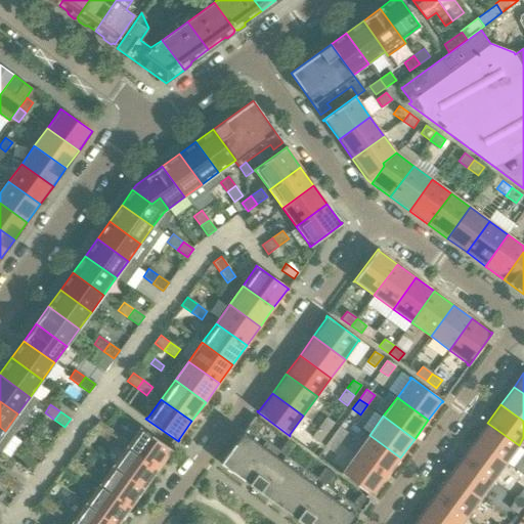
[(264,424),(254,417),(220,464),(302,523),(351,523),(369,500),(360,493),(352,504),(330,487),(337,477),(324,468),(317,478),(286,454),(293,445),(287,440),(279,450),(257,433),(264,424)]
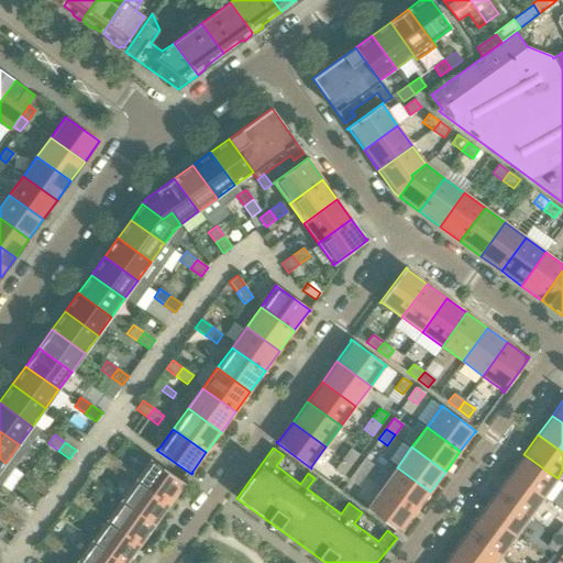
[(350,448),(342,459),(351,465),(359,454),(350,448)]
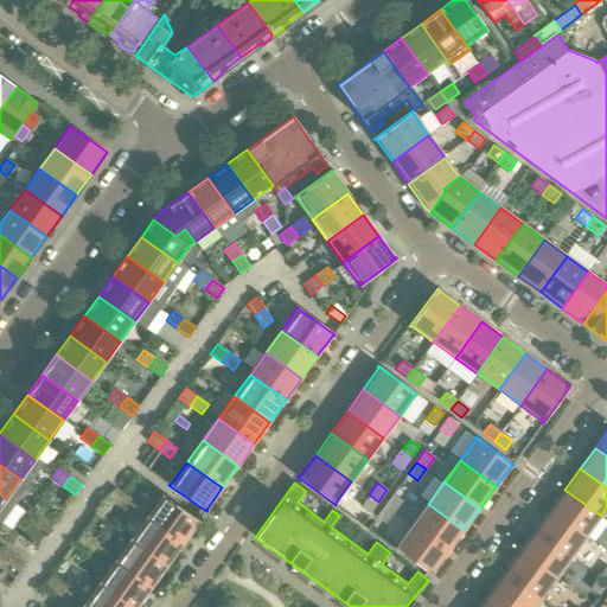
[(108,497),(120,505),(126,496),(115,487),(108,497)]
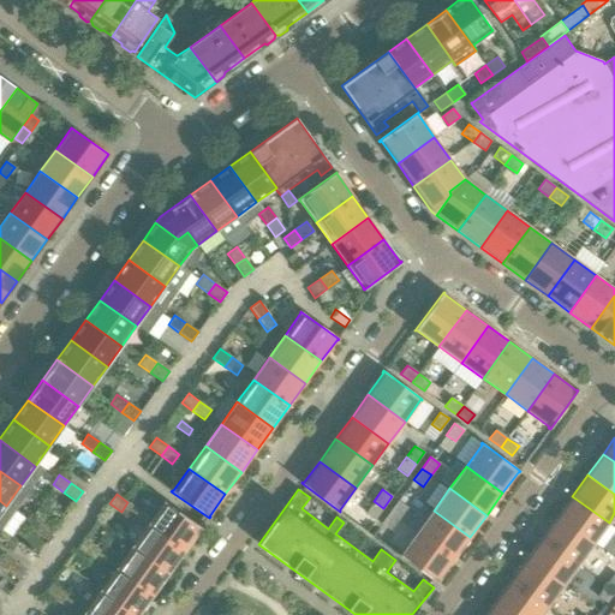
[(572,496),(557,517),(593,543),(609,523),(572,496)]
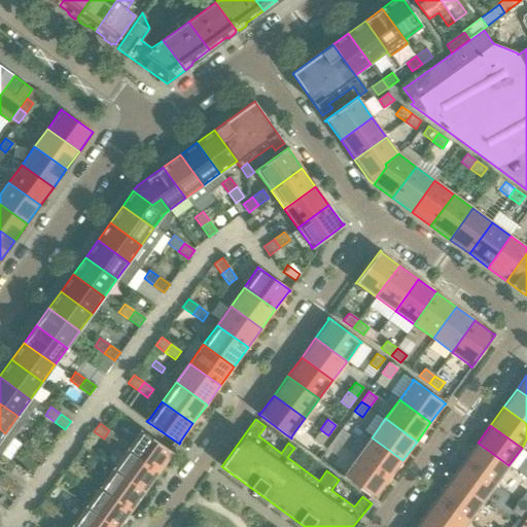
[(141,430),(127,450),(157,472),(172,453),(173,454),(173,453),(141,429),(140,430),(141,430)]
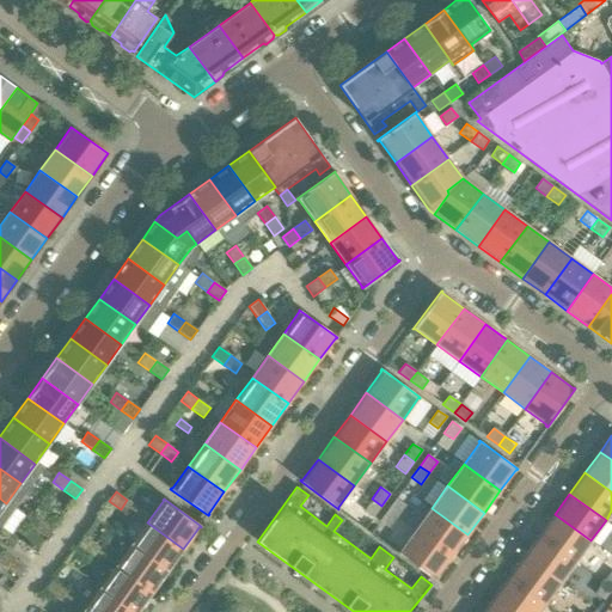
[(381,506),(372,499),(363,509),(373,516),(381,506)]
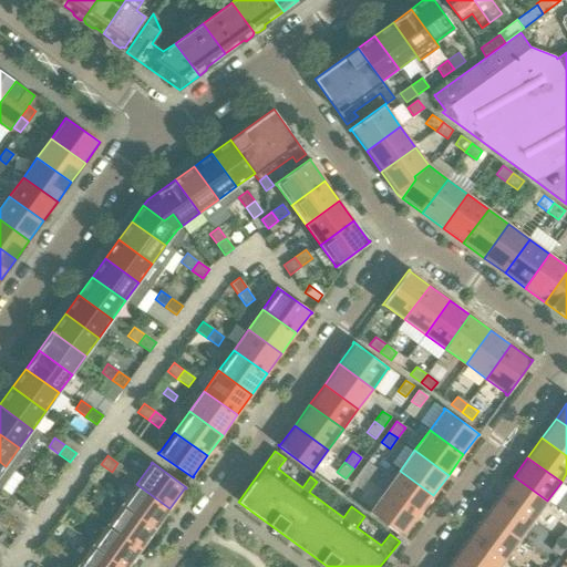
[(367,462),(359,472),(368,478),(375,467),(367,462)]
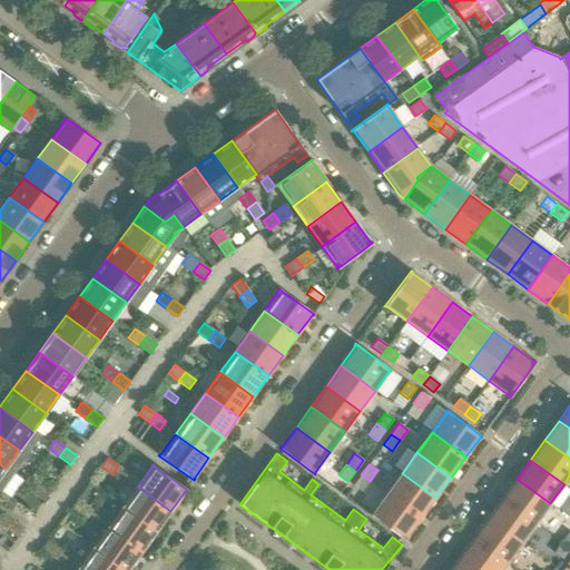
[(118,465),(112,474),(123,482),(129,473),(118,465)]
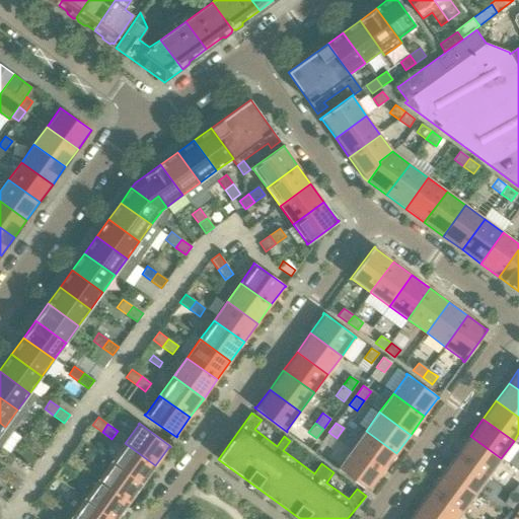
[(366,431),(352,449),(383,471),(396,453),(366,431)]
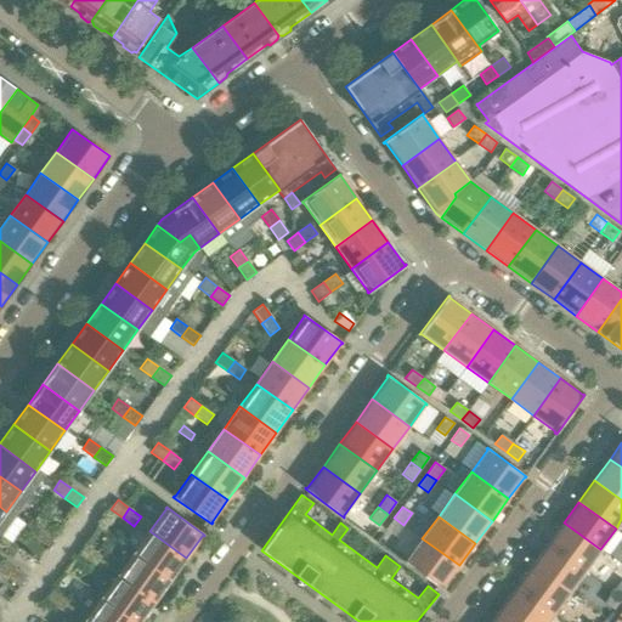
[(403,525),(394,518),(385,530),(395,536),(403,525)]
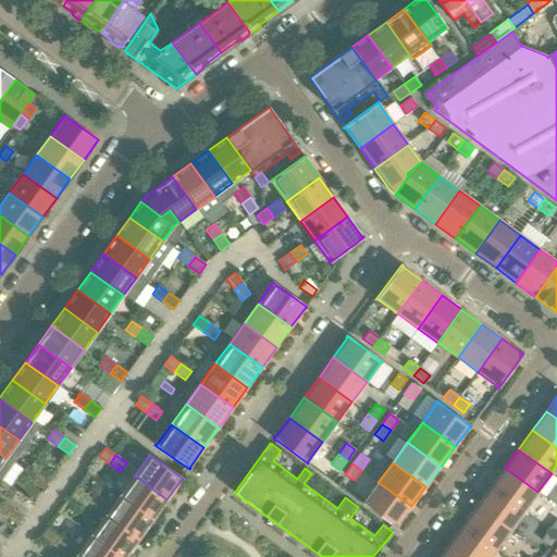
[(22,474),(32,482),(38,473),(27,466),(22,474)]
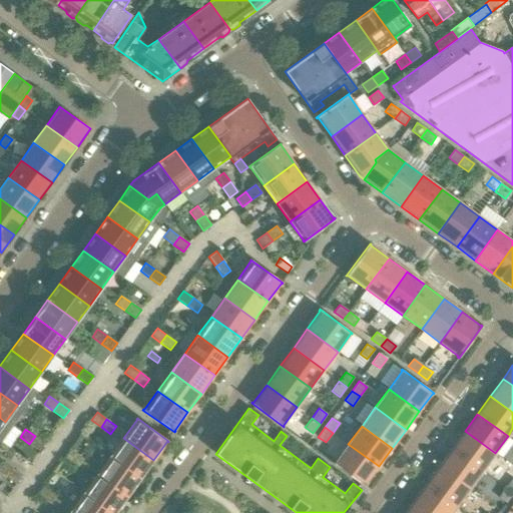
[(465,431),(452,448),(482,470),(495,453),(465,431)]
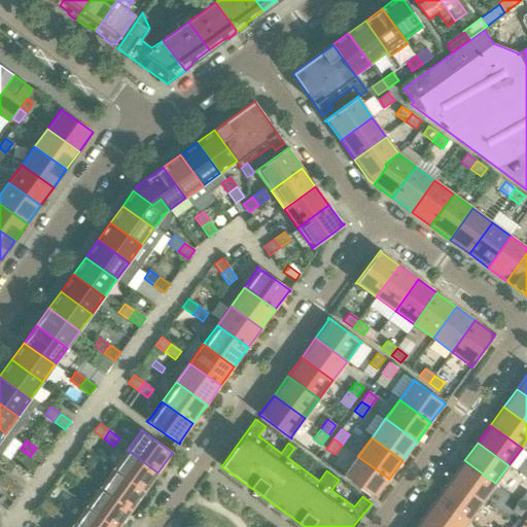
[(36,448),(30,456),(40,463),(46,455),(36,448)]
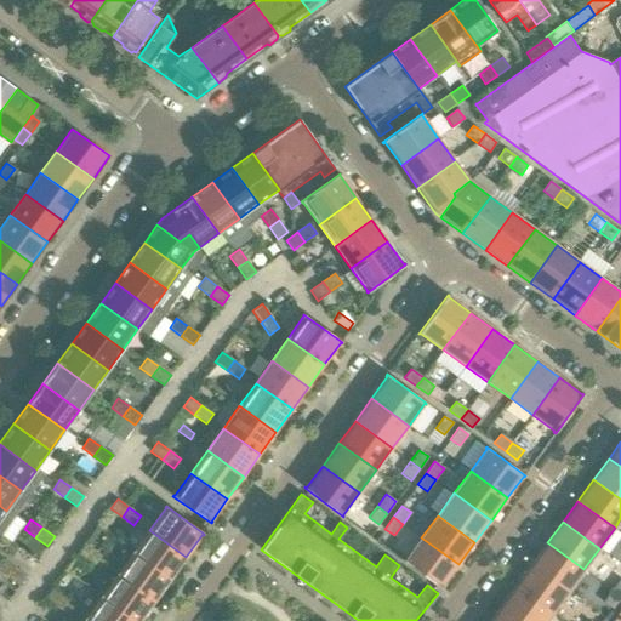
[(149,530),(134,553),(170,580),(186,557),(149,530)]
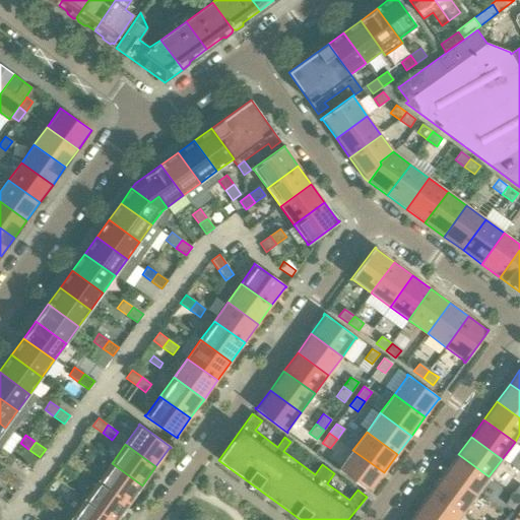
[(384,472),(352,450),(339,469),(338,468),(337,469),(370,494),(371,493),(370,492),(384,472)]
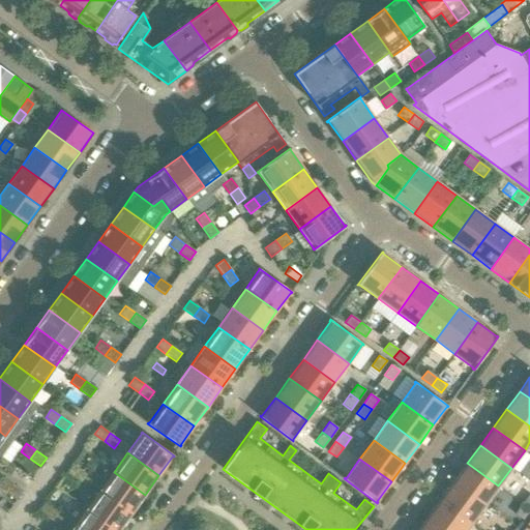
[(467,463),(453,481),(486,504),(498,486),(467,463)]
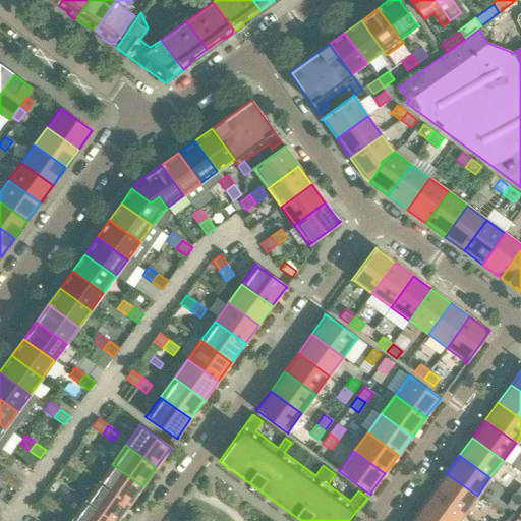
[(65,464),(75,471),(81,463),(71,456),(65,464)]
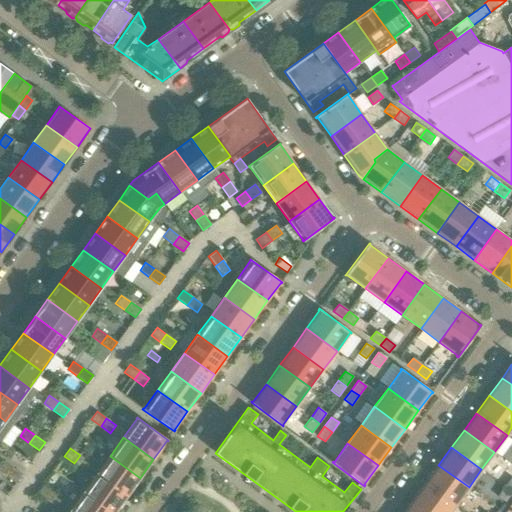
[(80,455),(74,463),(84,470),(89,462),(80,455)]
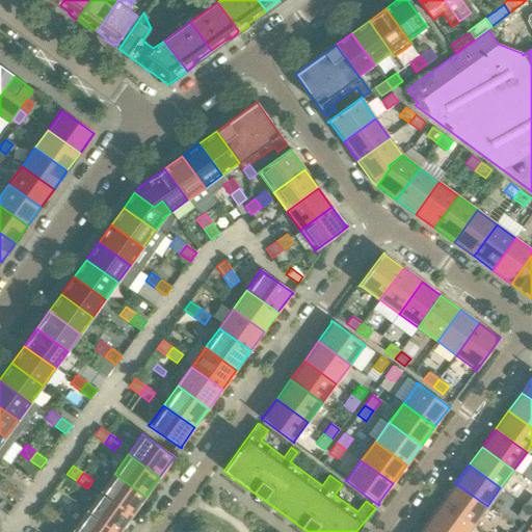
[(114,474),(100,493),(131,515),(145,497),(114,474)]
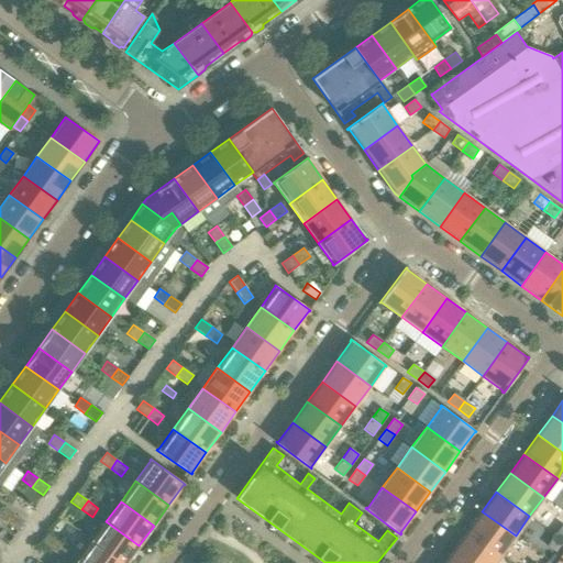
[(0,509),(0,519),(7,523),(12,515),(2,507),(0,509)]
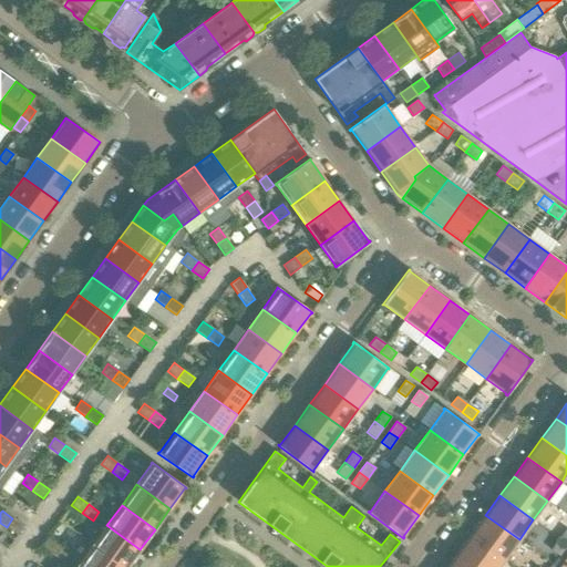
[(485,515),(471,535),(505,559),(519,539),(485,515)]
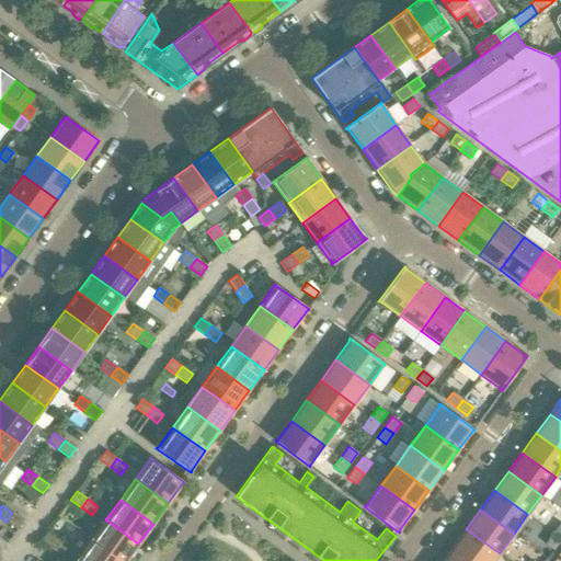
[(12,513),(7,522),(16,529),(23,521),(12,513)]
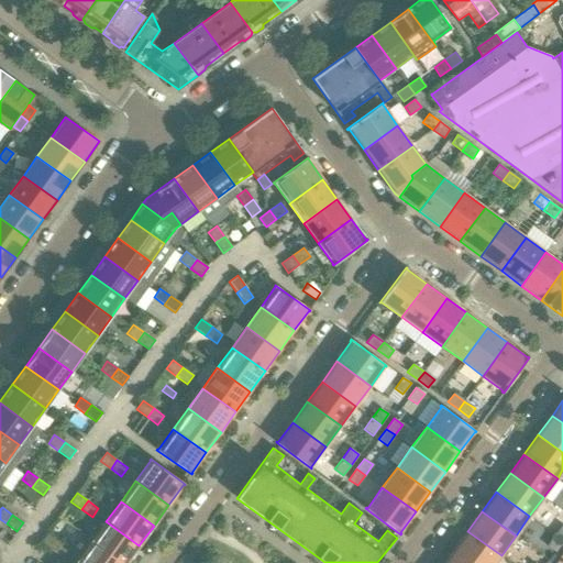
[(106,521),(91,542),(120,562),(125,562),(139,545),(106,521)]
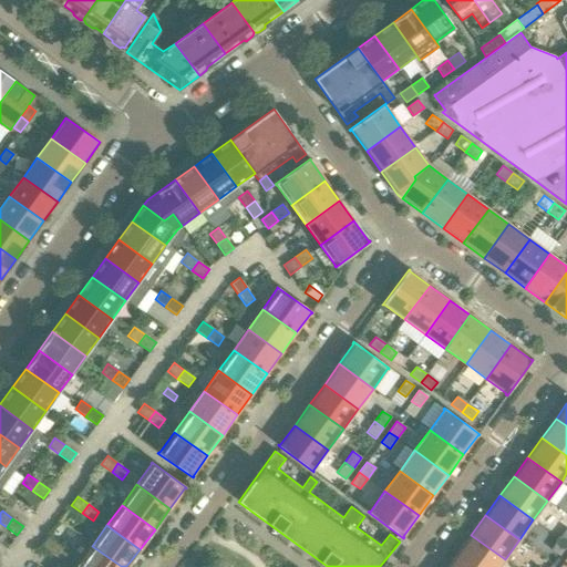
[(471,535),(456,554),(474,566),(498,566),(505,559),(471,535)]
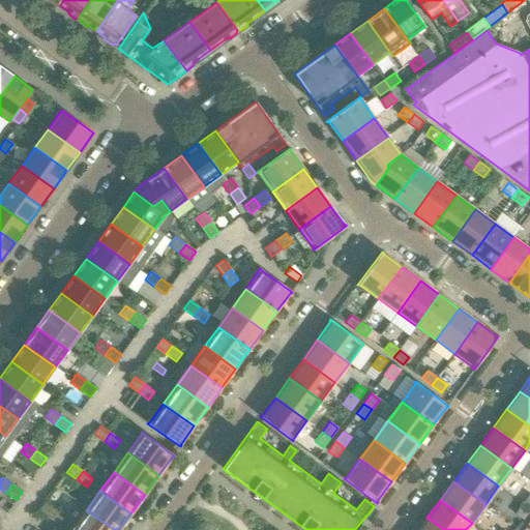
[(38,510),(49,518),(55,509),(45,502),(38,510)]
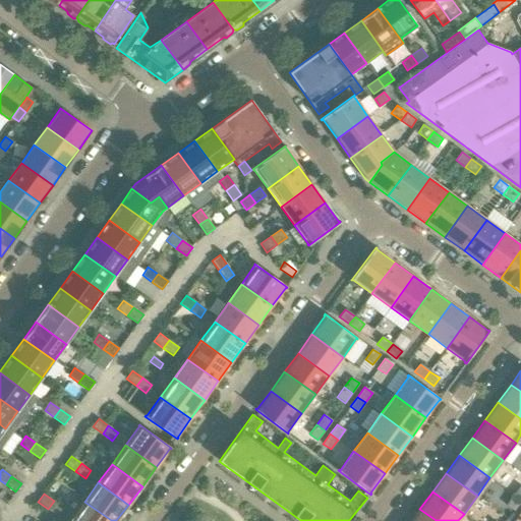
[(520,501),(513,496),(506,505),(514,511),(520,501)]
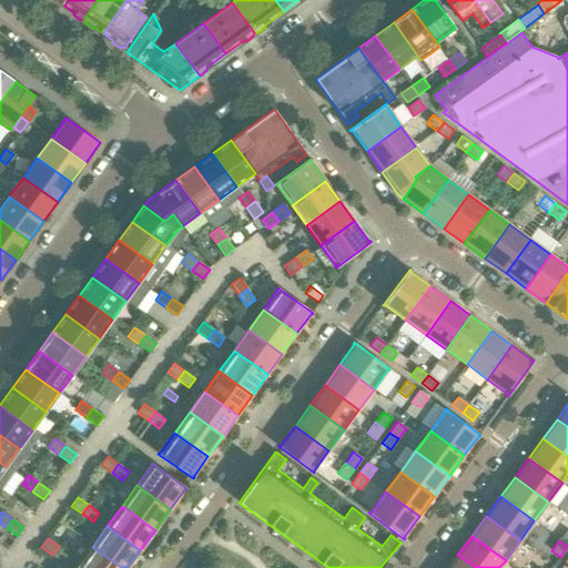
[(59,546),(52,555),(63,563),(70,554),(59,546)]
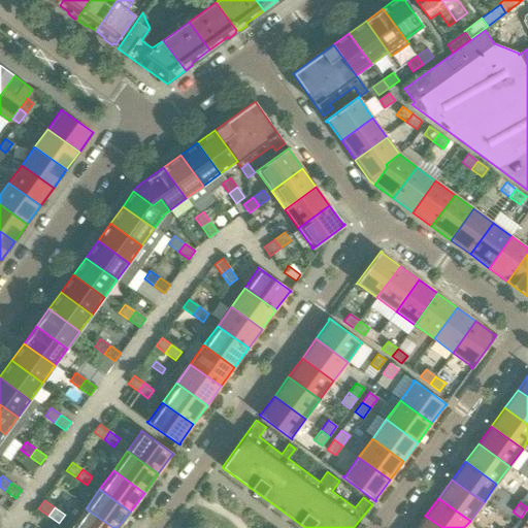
[(112,527),(86,508),(72,527),(112,527)]
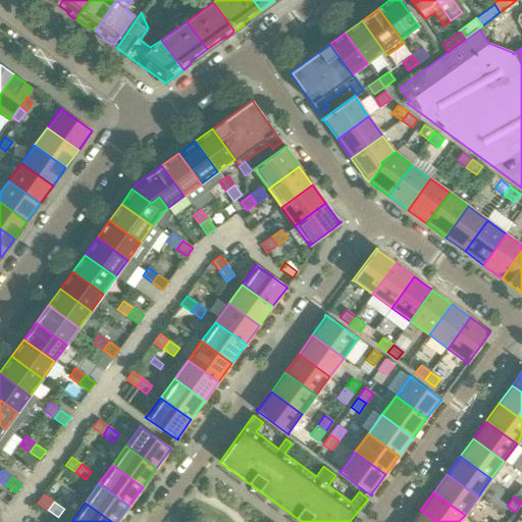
[(436,521),(420,510),(411,521),(436,521)]
